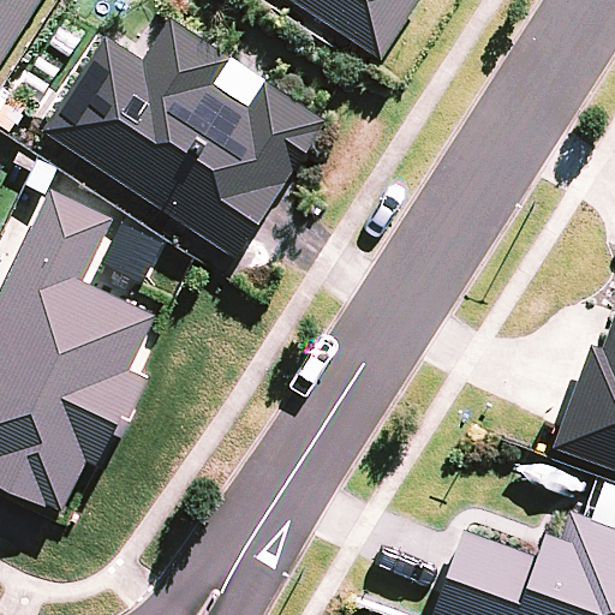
[(0,0),(0,60),(39,0),(0,0)]
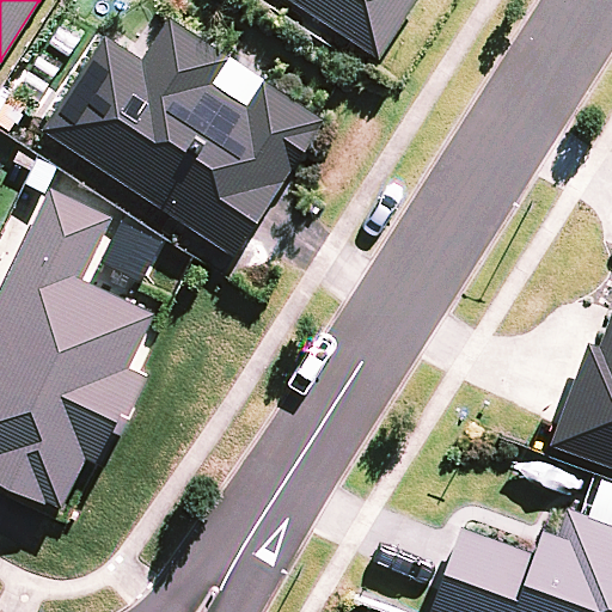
[(286,0),(378,59),(415,0),(286,0)]
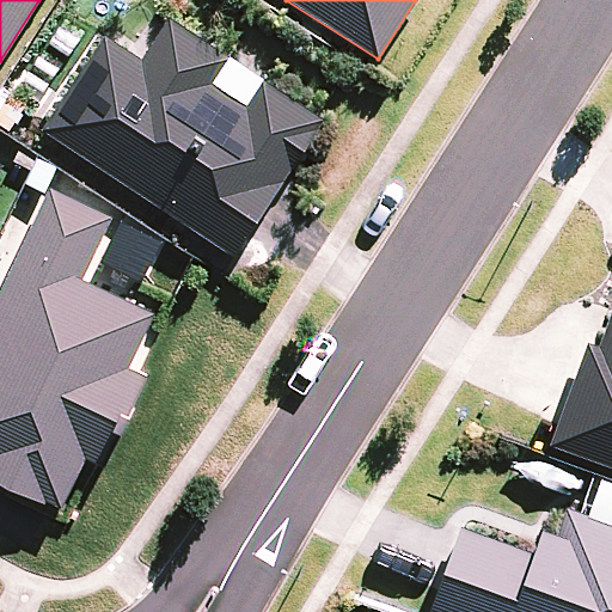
[(105,38),(42,133),(230,258),(320,122),(314,118),(261,83),(245,106),(210,84),(226,60),(169,22),(141,62),(105,38)]
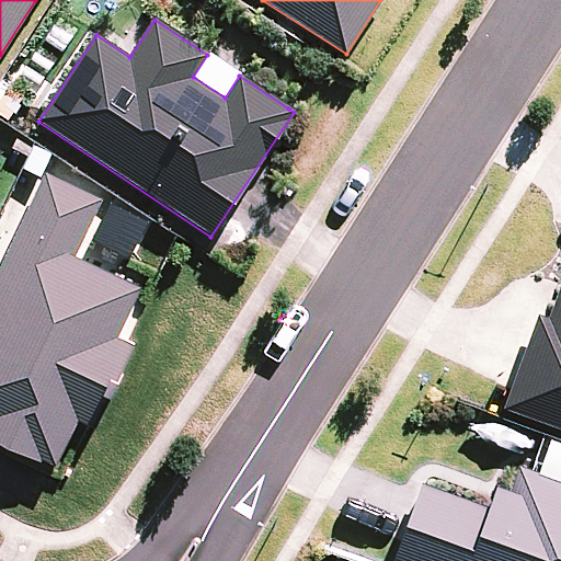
[(98,202),(43,175),(0,265),(0,444),(39,462),(41,460),(54,466),(75,422),(94,431),(135,345),(115,336),(138,288),(71,256),(98,202)]
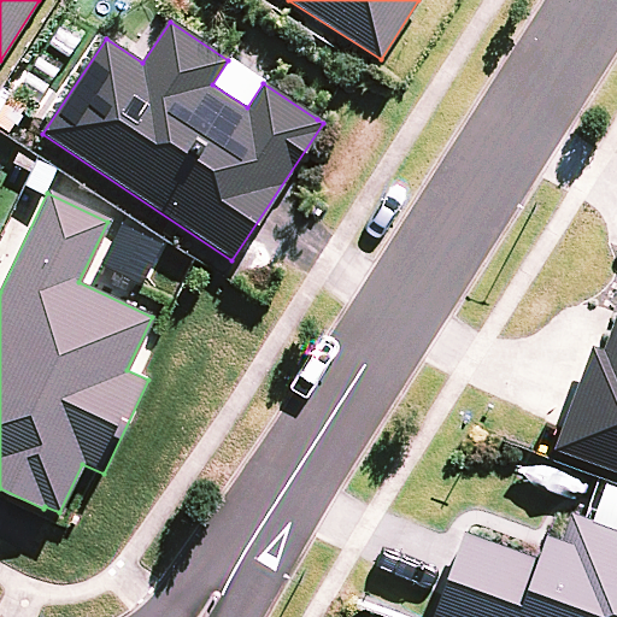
[(616,315),(615,315),(601,352),(588,347),(551,450),(616,474),(616,315)]
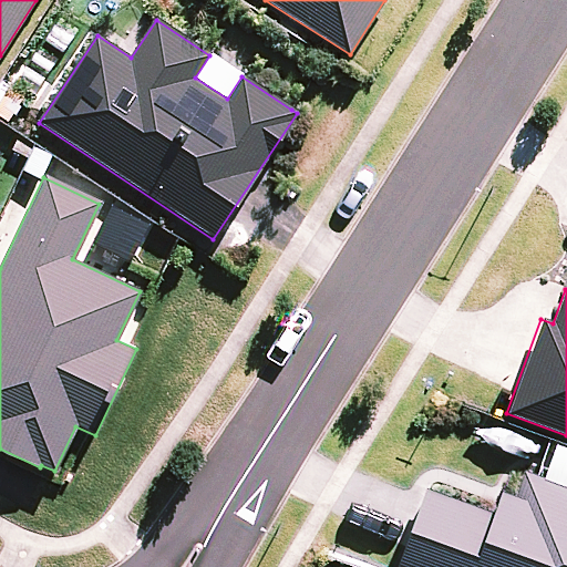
[(566,566),(566,486),(537,475),(523,471),(514,496),(498,491),(491,513),(426,491),(399,566),(566,566)]
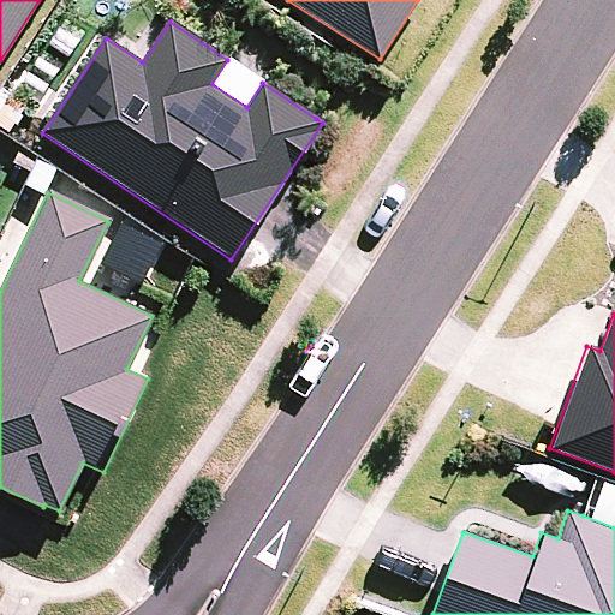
All buildings are outlined.
